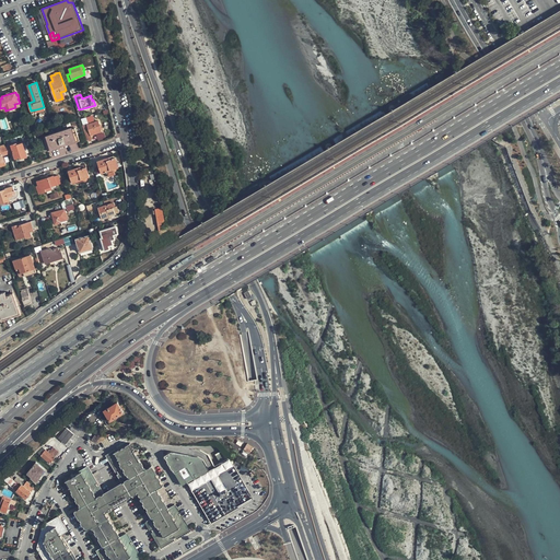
[(88,125),(88,124),(83,125),(88,140),(92,139),(92,135),(102,131),(102,130),(103,130),(103,129),(103,128),(102,127),(101,127),(98,120),(88,125)]
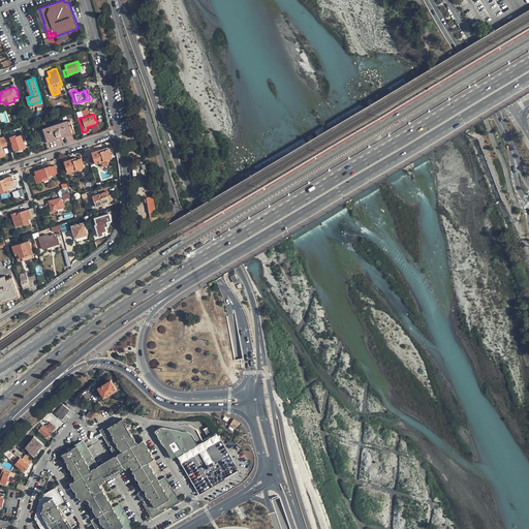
[(75,132),(71,121),(42,130),(47,143),(62,136),(75,132)]
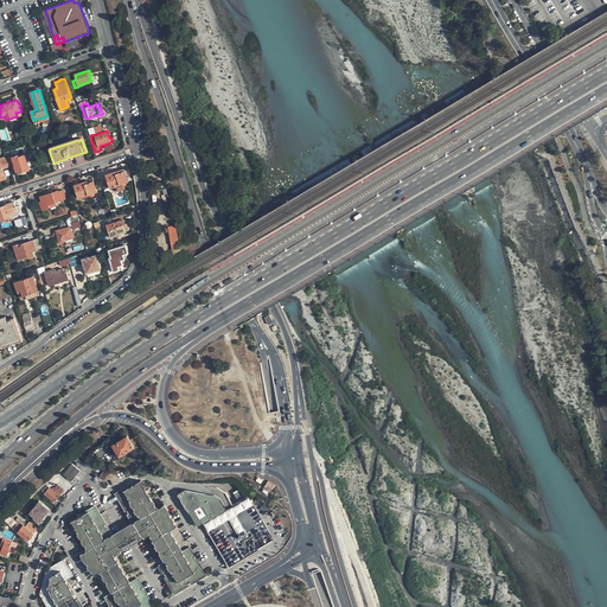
[(18,155),(6,159),(8,167),(16,165),(16,166),(16,167),(17,172),(23,170),(24,171),(30,168),(25,155),(19,157),(18,155)]
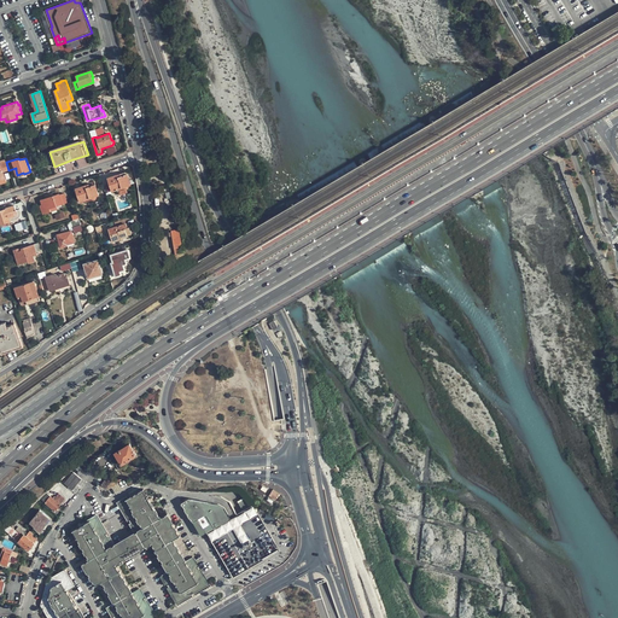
[(129,187),(129,185),(132,185),(128,174),(122,176),(121,174),(108,178),(112,191),(117,190),(118,191),(128,188),(129,187)]
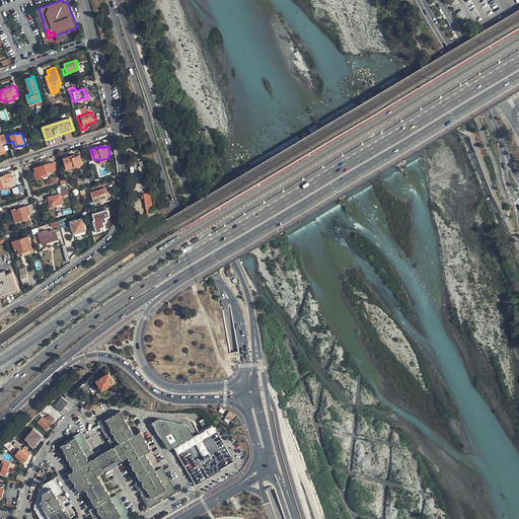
[(75,156),(75,155),(64,158),(67,169),(72,167),(72,169),(80,166),(81,166),(81,164),(83,163),(80,155),(75,156)]
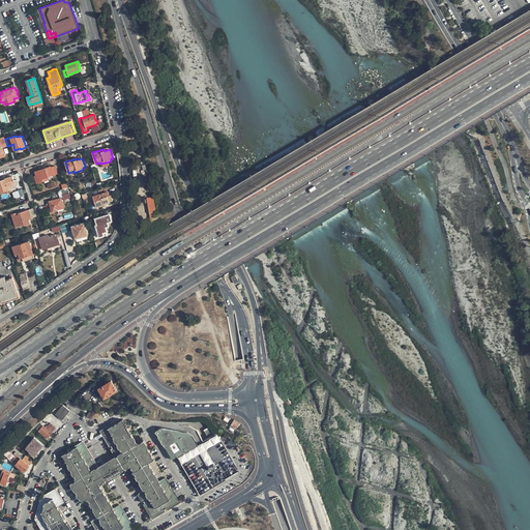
[(35,172),(37,176),(41,175),(42,178),(43,181),(50,179),(49,177),(58,174),(56,166),(52,167),(51,167),(35,172)]
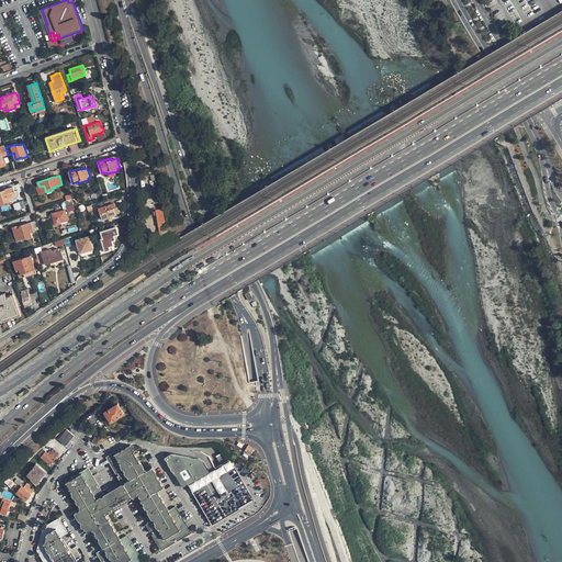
[(0,204),(15,200),(18,198),(19,195),(19,194),(19,192),(19,190),(14,191),(13,187),(6,189),(6,190),(0,191),(0,204)]
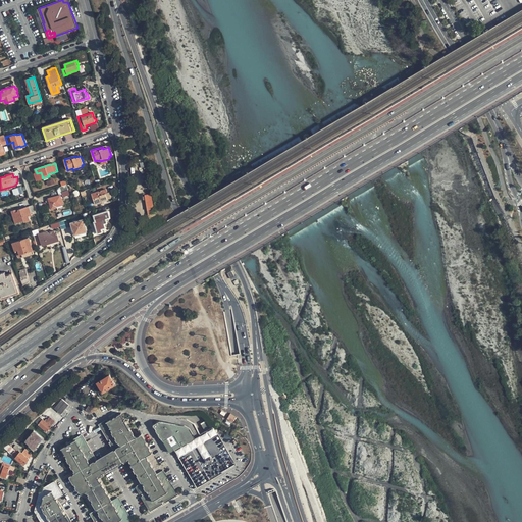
[(69,195),(66,185),(60,187),(61,188),(63,194),(63,196),(69,195)]
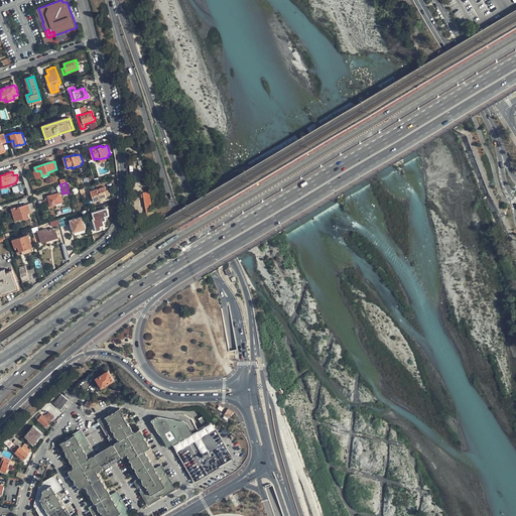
[(108,189),(106,190),(104,183),(96,185),(97,189),(91,191),(95,202),(101,200),(101,199),(107,197),(110,196),(108,189)]
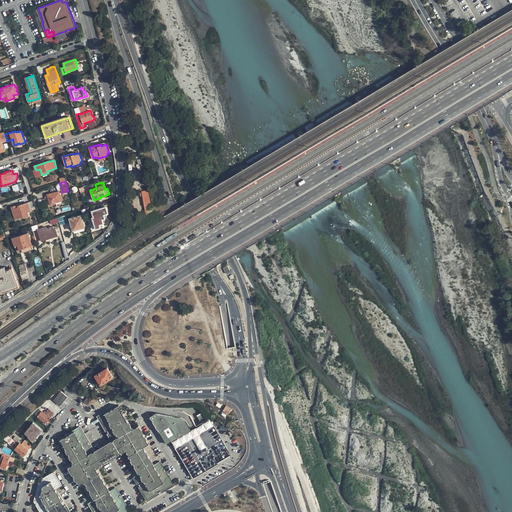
[(151,204),(150,189),(142,190),(144,205),(151,204)]
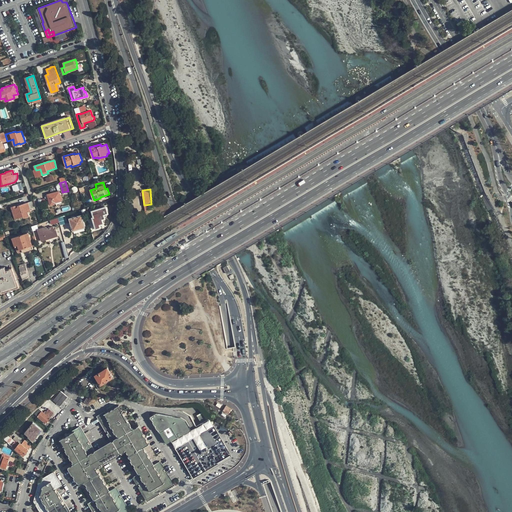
[(62,200),(59,191),(58,191),(48,194),(50,205),(56,203),(56,202),(62,200)]
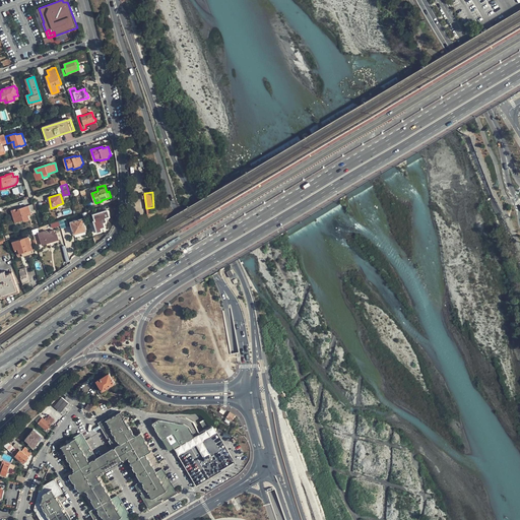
[(34,204),(18,209),(19,210),(12,212),(15,222),(24,219),(24,220),(29,219),(28,214),(31,214),(30,212),(36,210),(34,204)]
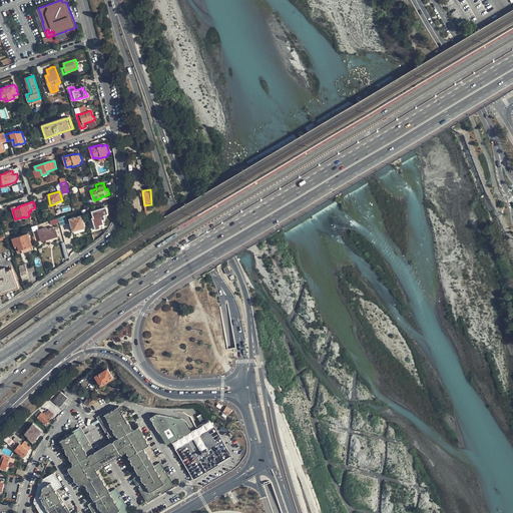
[(106,207),(92,211),(94,217),(93,218),(96,229),(101,227),(100,225),(104,223),(102,219),(105,218),(104,215),(108,213),(106,207)]
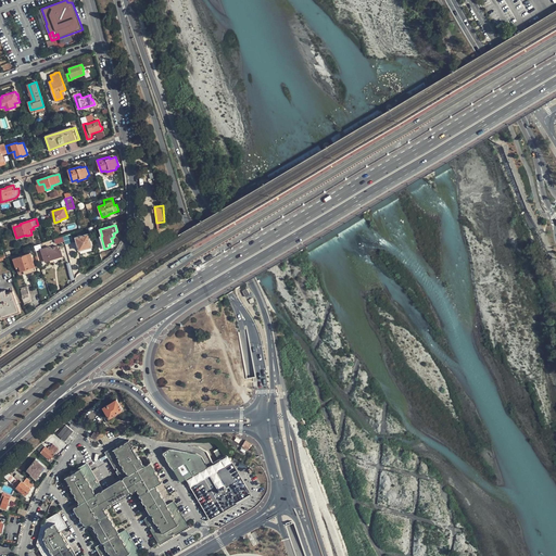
[(92,247),(89,234),(76,238),(80,250),(92,247)]
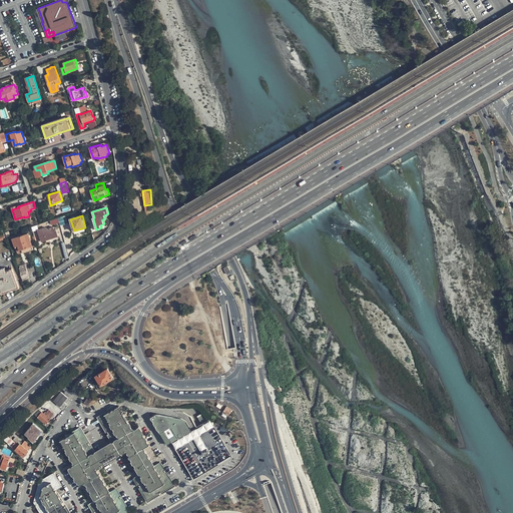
[(47,229),(46,227),(38,230),(42,241),(58,236),(56,229),(54,229),(53,226),(47,229)]
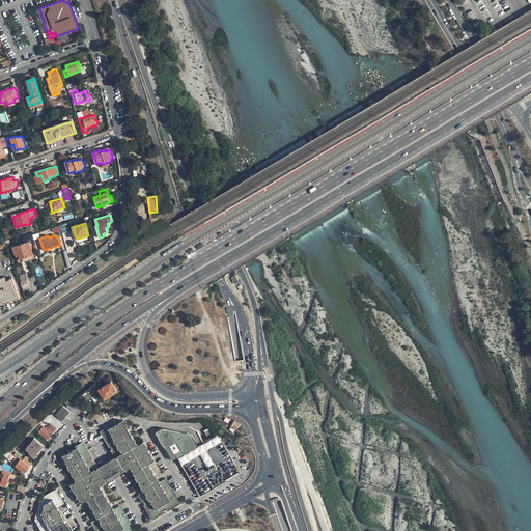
[(24,257),(33,254),(29,242),(14,247),(15,252),(17,252),(19,259),(23,258),(24,257)]
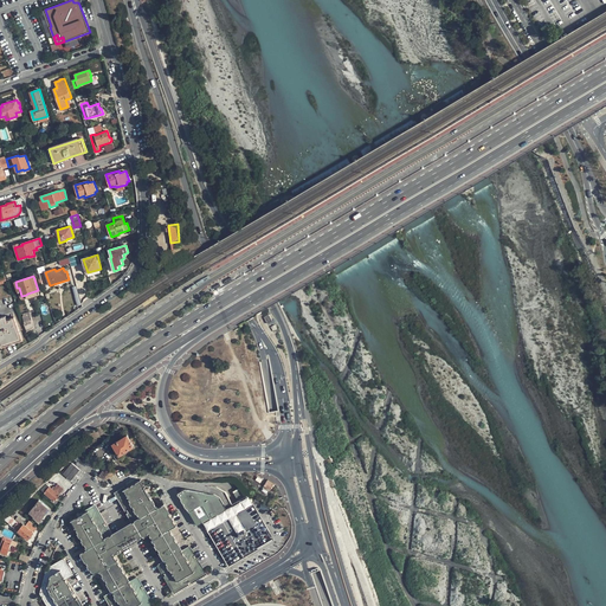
[(4,316),(2,316),(2,317),(0,317),(1,322),(0,322),(0,342),(1,348),(23,340),(14,317),(7,320),(6,316),(4,317),(4,316)]
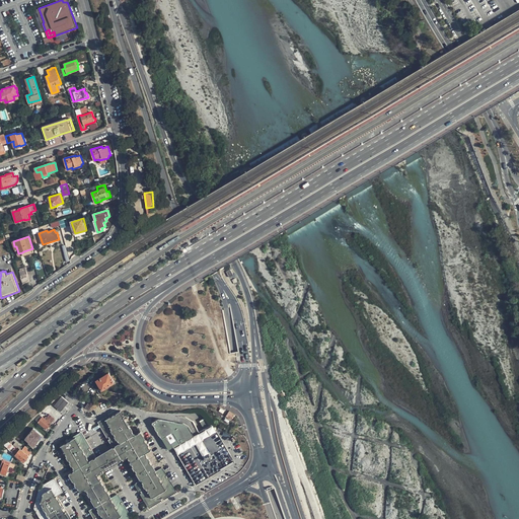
[(29,280),(27,276),(21,278),(23,284),(29,280)]
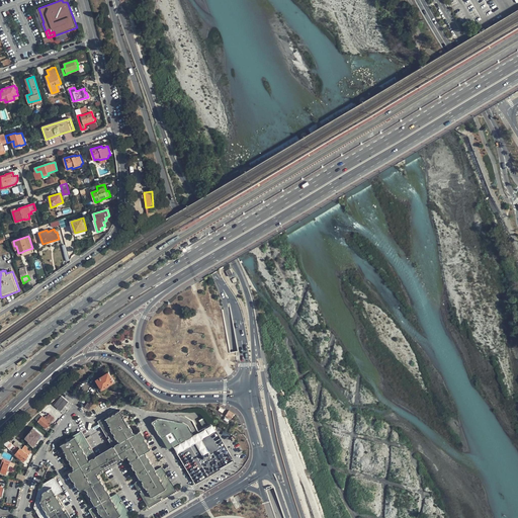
[(101,389),(114,380),(108,371),(96,379),(101,389)]
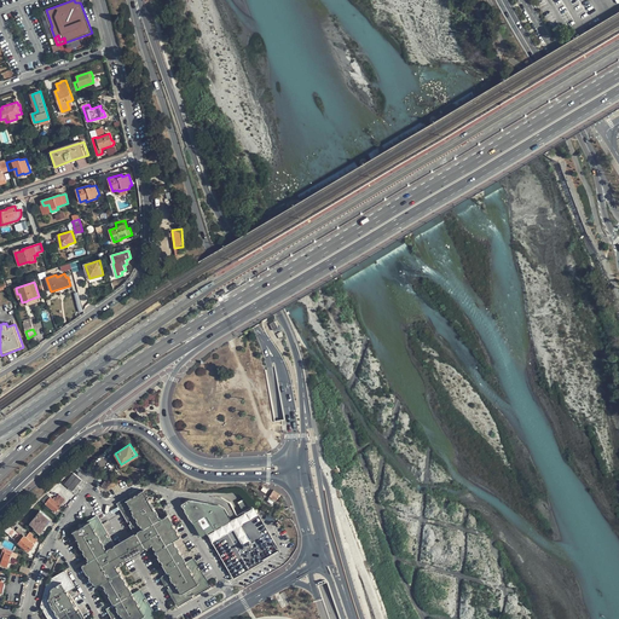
[(119,466),(116,467),(125,479),(127,476),(123,470),(122,472),(119,466)]
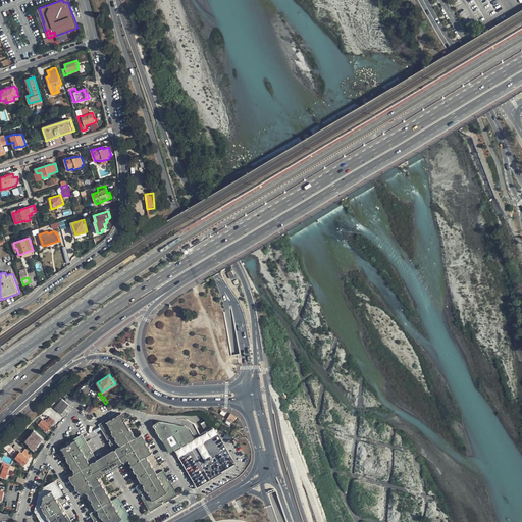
[(61,399),(54,408),(60,413),(68,405),(61,399)]
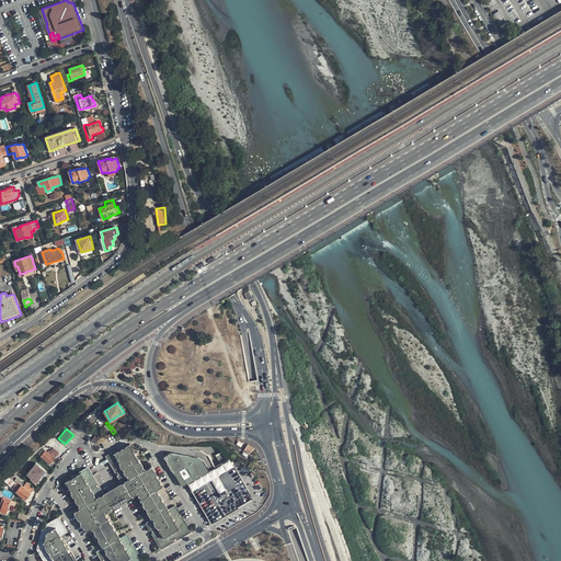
[(169,510),(159,491),(165,488),(153,468),(147,471),(132,444),(107,457),(124,484),(132,499),(139,495),(152,519),(169,510)]
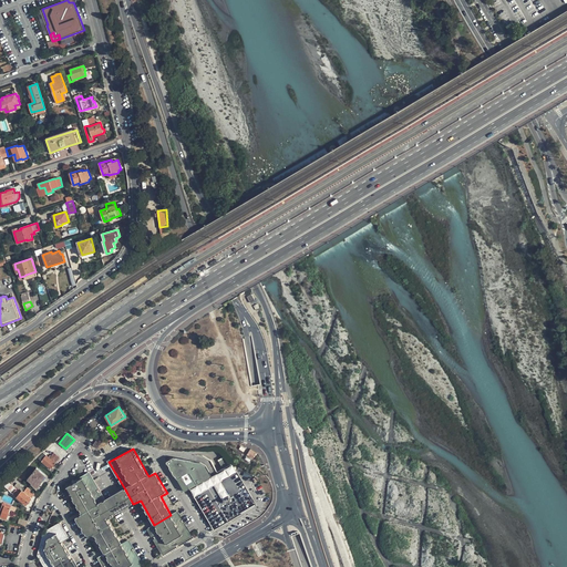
[(52,457),(50,455),(49,456),(47,454),(41,461),(51,470),(58,461),(52,457)]
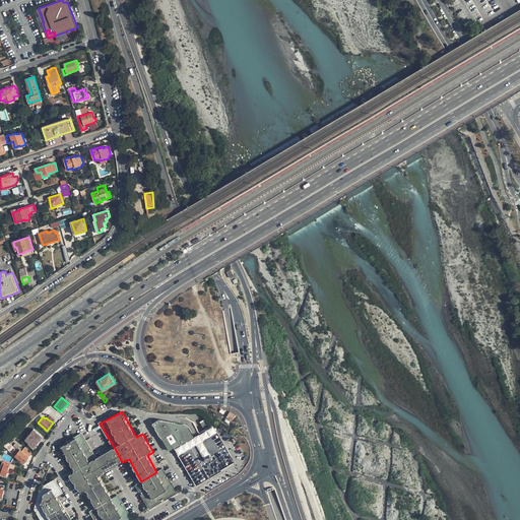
[(160,420),(153,425),(170,452),(176,450),(198,488),(237,464),(214,427),(200,435),(197,429),(193,431),(191,429),(185,425),(160,420)]
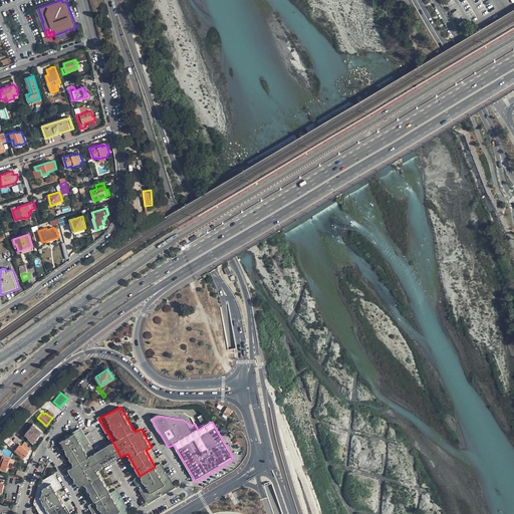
[(33,442),(36,438),(35,437),(40,430),(33,424),(24,435),(33,442)]
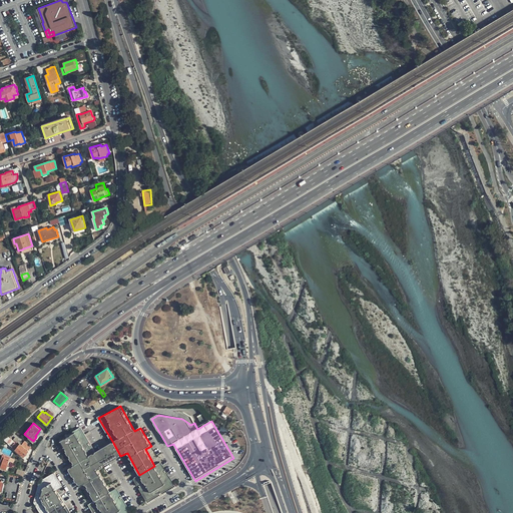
[(69,469),(86,497),(91,504),(112,492),(97,468),(90,456),(76,433),(61,442),(75,466),(69,469)]
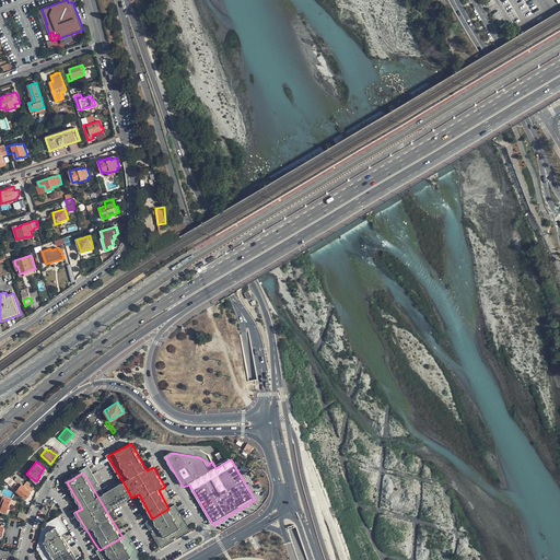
[(34,487),(26,481),(23,485),(22,483),(20,486),(15,483),(12,488),(26,499),(32,491),(31,491),(34,487)]
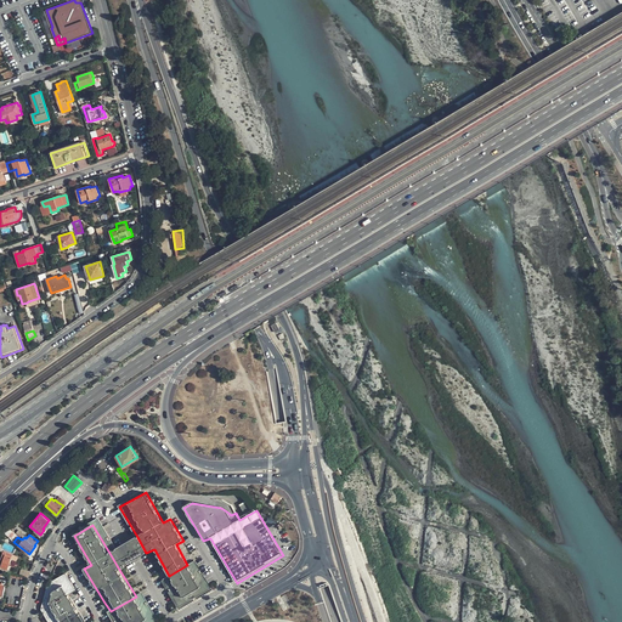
[(109,553),(118,567),(135,559),(146,553),(137,537),(126,543),(109,553)]
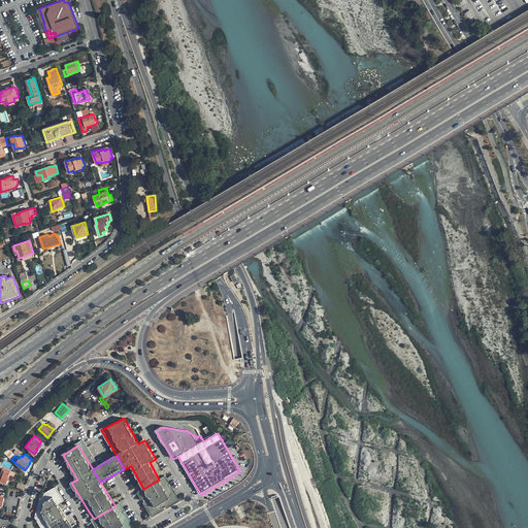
[(1,472),(0,473),(0,481),(4,483),(6,483),(9,473),(4,471),(3,473),(1,472)]
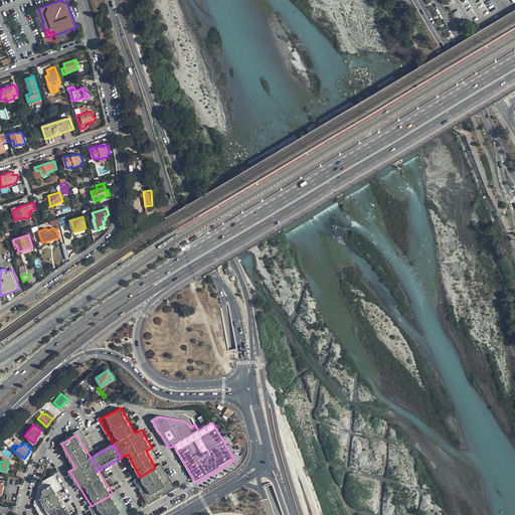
[(162,464),(155,468),(140,477),(134,480),(148,505),(176,489),(162,464)]
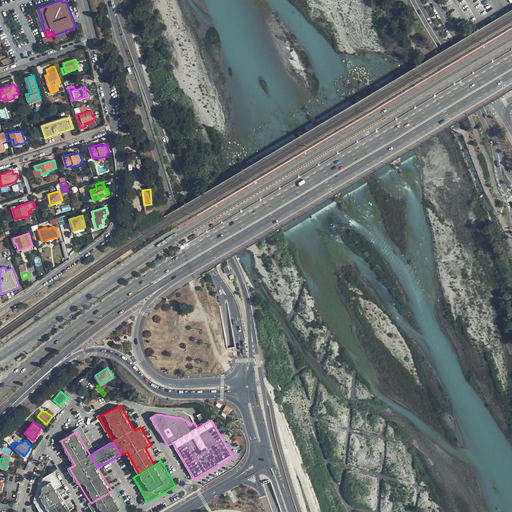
[(69,511),(56,490),(62,486),(54,473),(40,481),(35,502),(40,511),(69,511)]
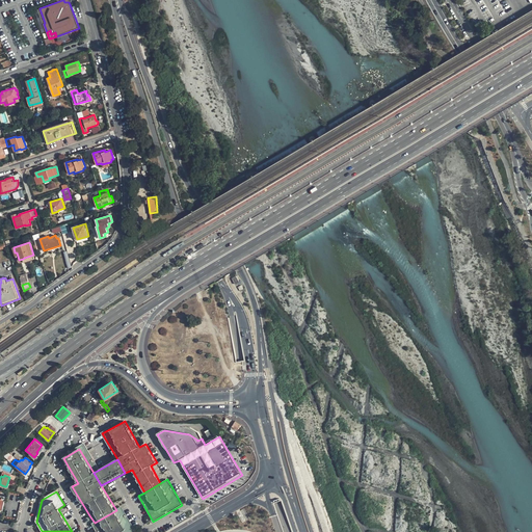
[(136,531),(122,507),(116,510),(95,523),(92,524),(97,531),(136,531)]
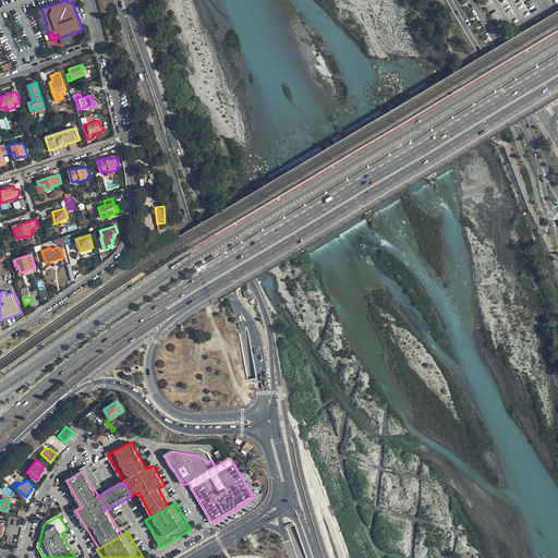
All buildings are outlined.
